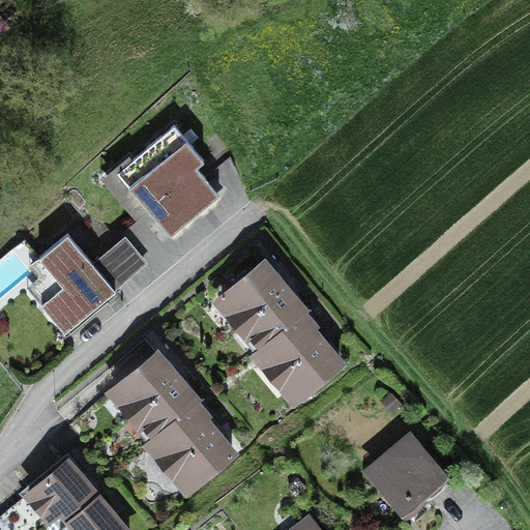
[(204,160),(174,124),(118,172),(171,235),(219,195),(196,167),(204,160)]
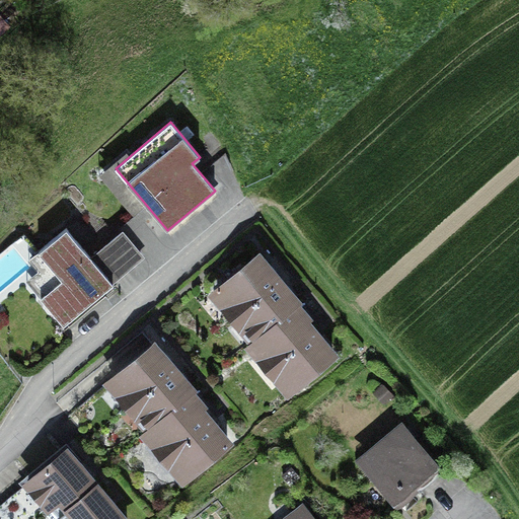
[(113,284),(66,228),(39,251),(62,280),(41,297),(64,324),(113,284)]
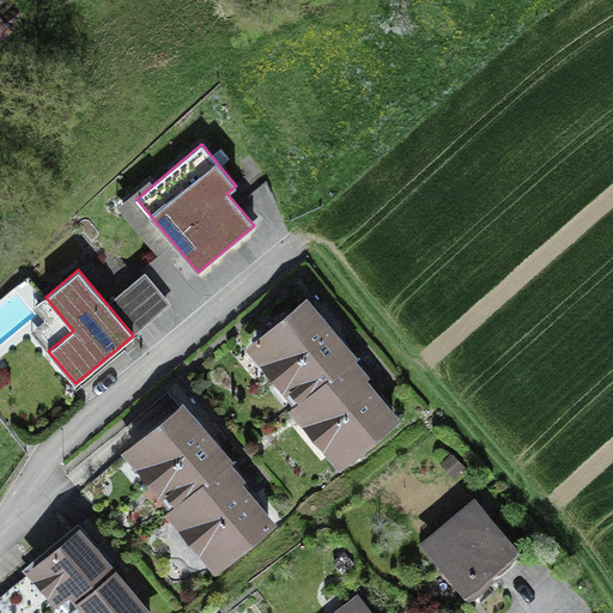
[(165,299),(145,273),(131,285),(151,310),(165,299)]
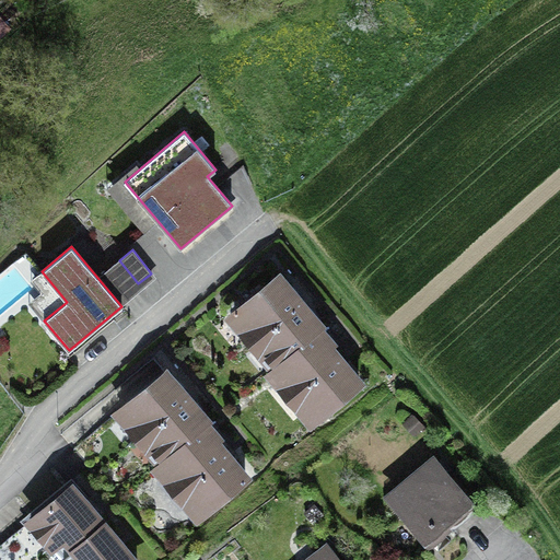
[(295,259),(233,310),(323,422),(385,372),(295,259)]
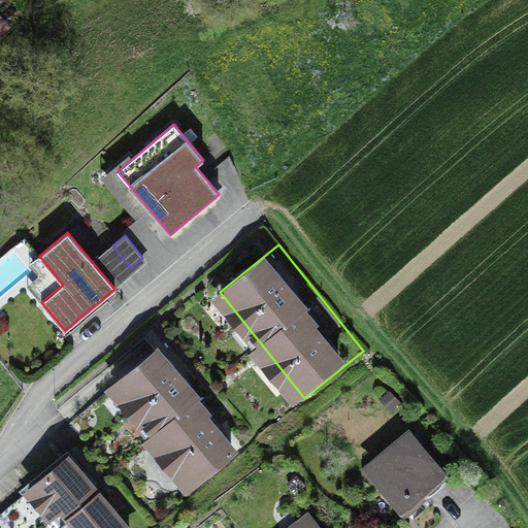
[(239,446),(155,336),(97,381),(182,490),(239,446)]
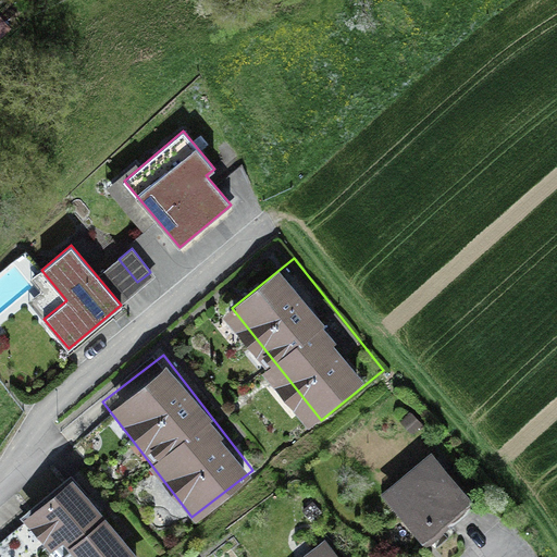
[(431,543),(472,508),(434,461),(392,496),(431,543)]
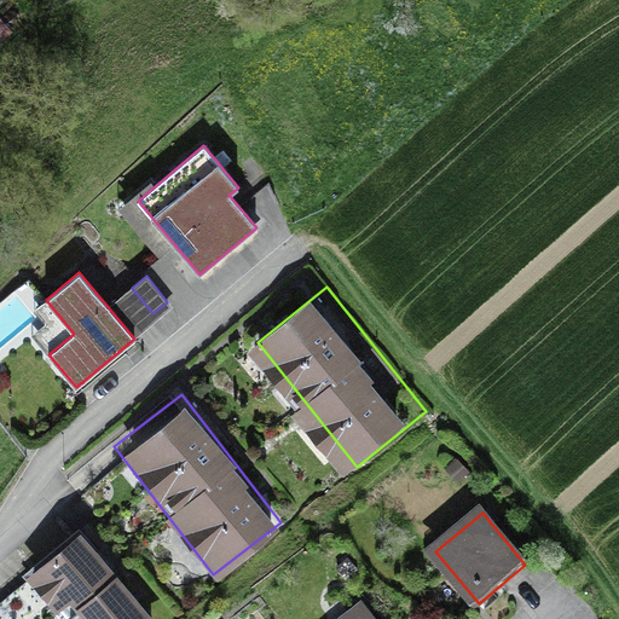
[(69,618),(115,582),(79,538),(34,574),(59,603),(53,608),(61,618),(69,618)]
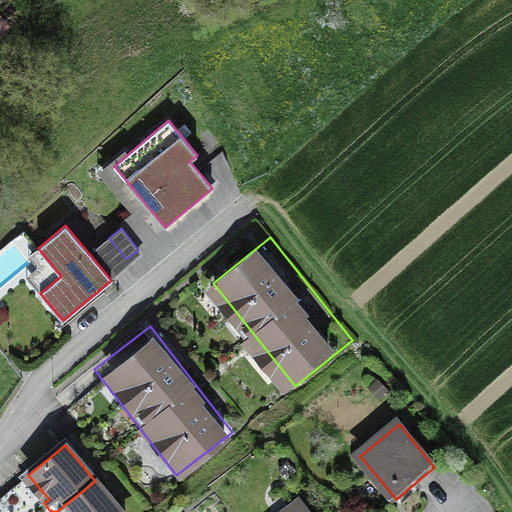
[(23,481),(7,495),(22,511),(25,511),(39,500),(23,481)]
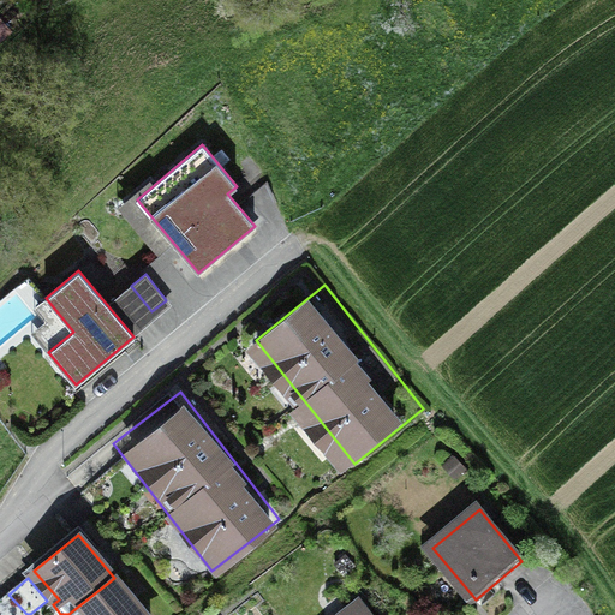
[(144,614),(114,578),(69,614),(144,614)]
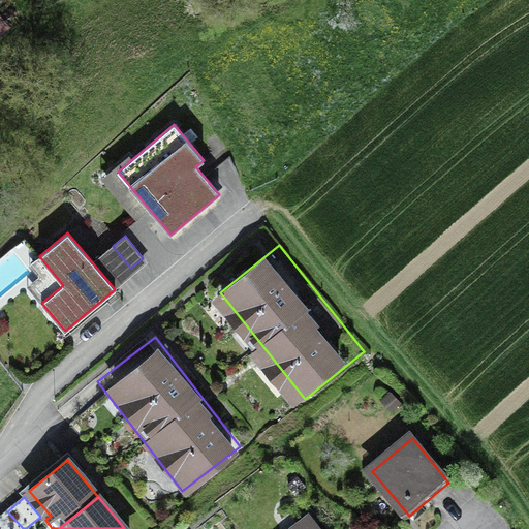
[(23,528),(7,511),(0,517),(0,528),(23,528)]
